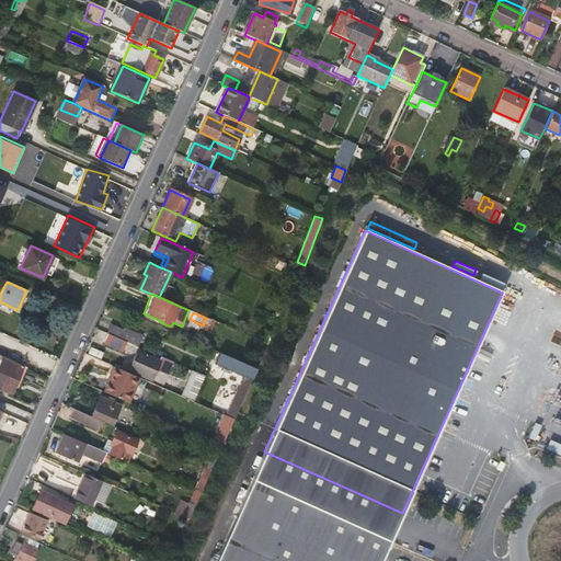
[(206,335),(213,321),(206,318),(203,325),(199,332),(206,335)]
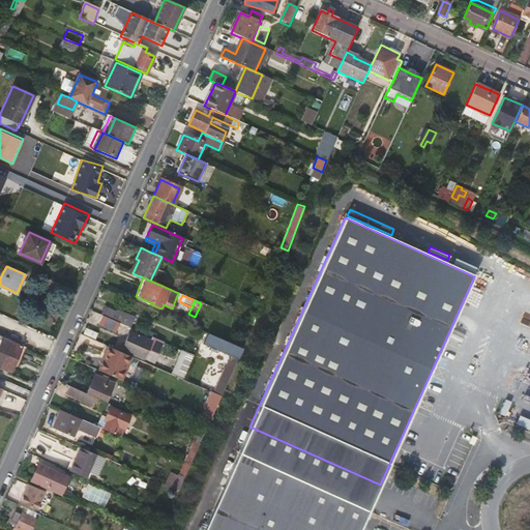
[(104,306),(99,315),(101,316),(115,322),(127,327),(131,318),(116,311),(115,312),(104,306)]
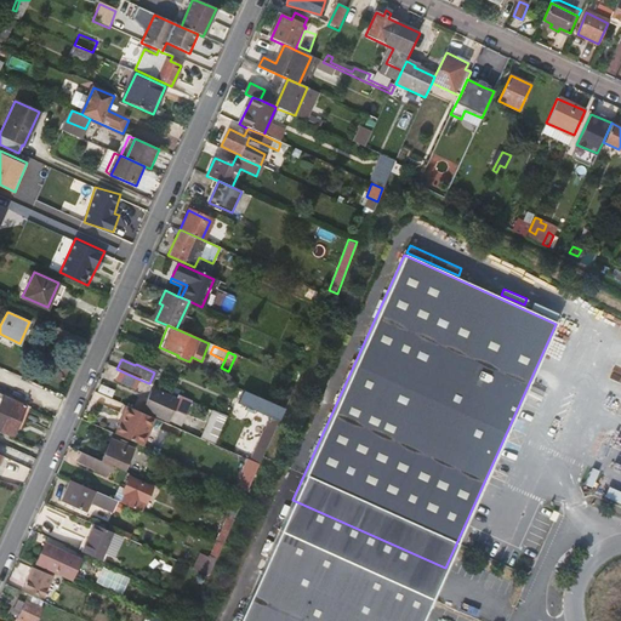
[(135,377),(119,370),(114,380),(131,387),(135,377)]
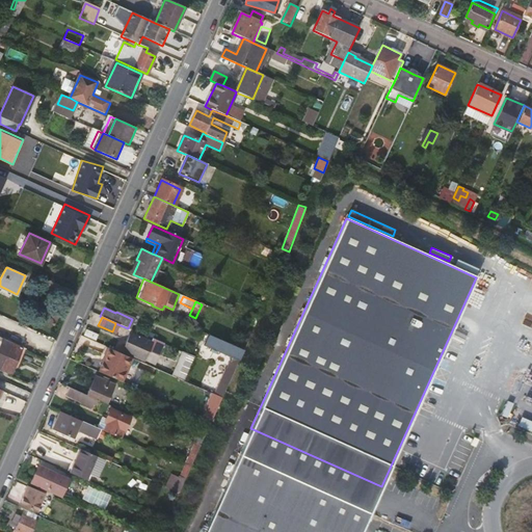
[(149,342),(151,339),(149,338),(139,334),(129,329),(127,333),(149,342)]
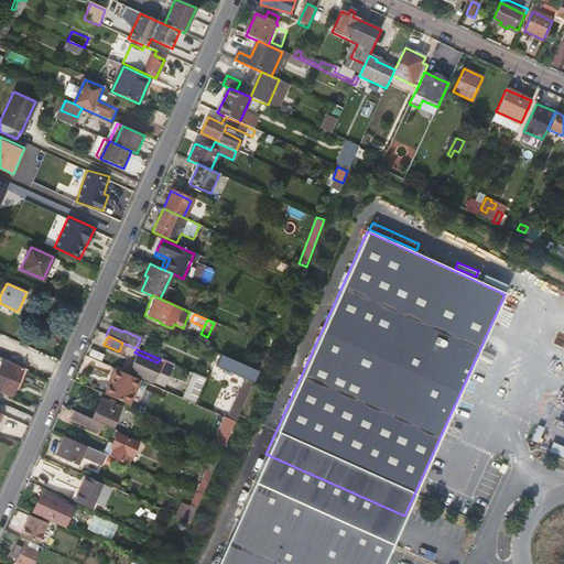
[(7,360),(22,368),(26,358),(11,351),(7,360)]
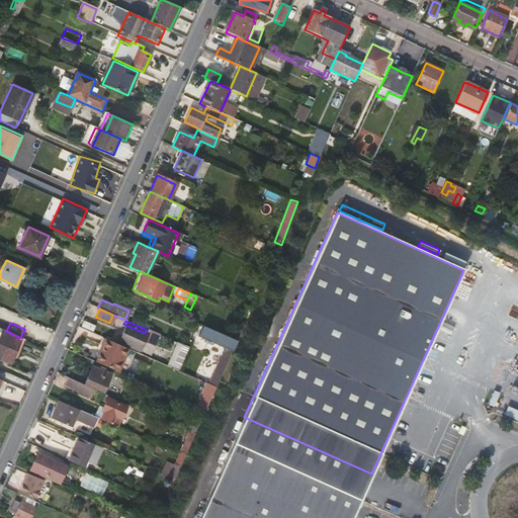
[(138,349),(145,333),(123,324),(116,340),(138,349)]
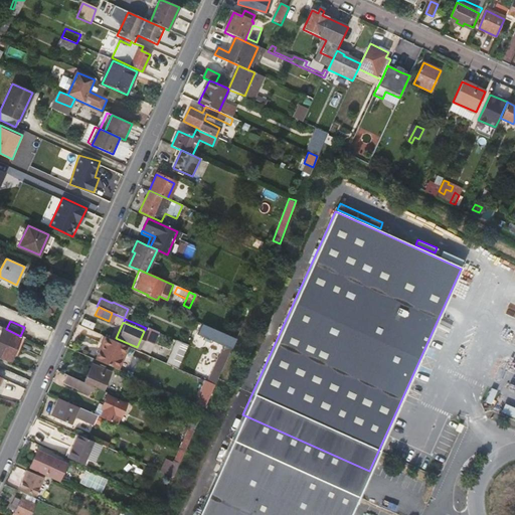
[(224,362),(234,339),(200,324),(196,333),(226,347),(225,351),(221,350),(217,359),(219,360),(224,362)]
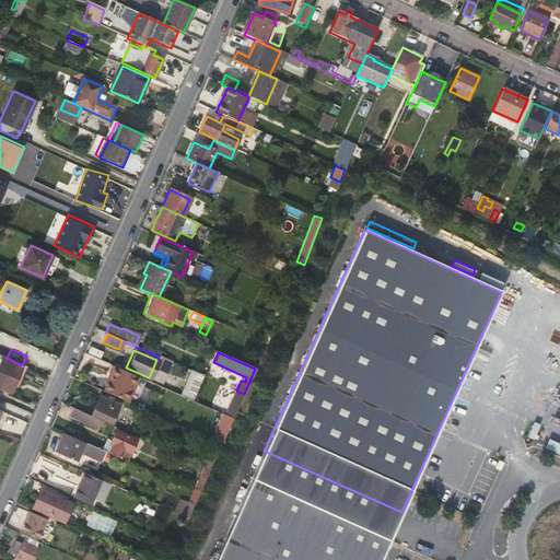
[(0,387),(10,393),(22,365),(7,358),(0,354),(0,366),(7,370),(4,374),(0,372),(0,382),(1,383),(0,384),(0,387)]
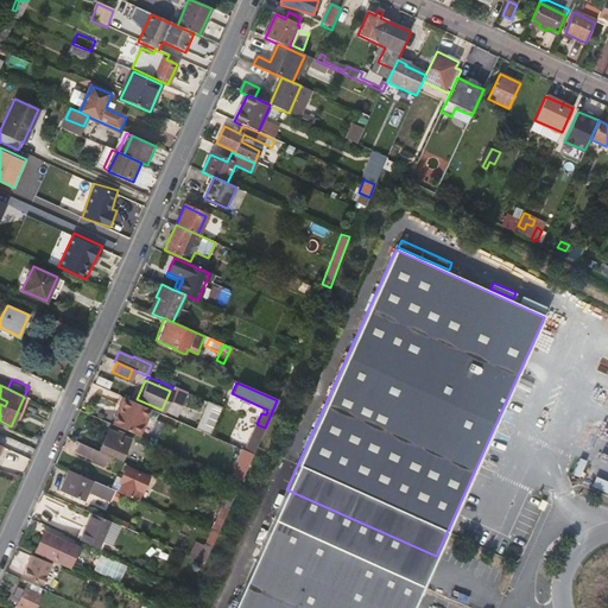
[(111,425),(138,437),(151,410),(119,396),(115,405),(120,406),(111,425)]
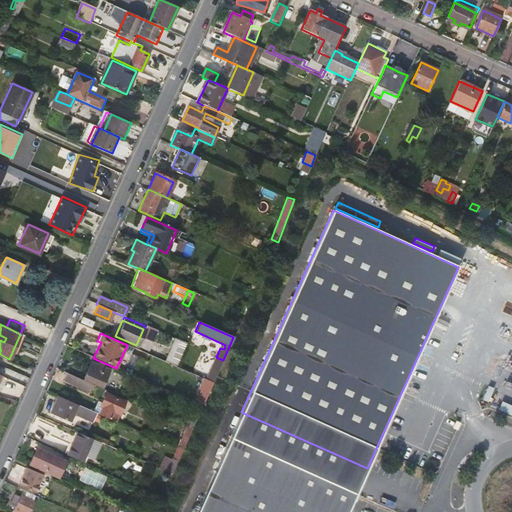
[(175,337),(166,360),(179,364),(187,341),(175,337)]
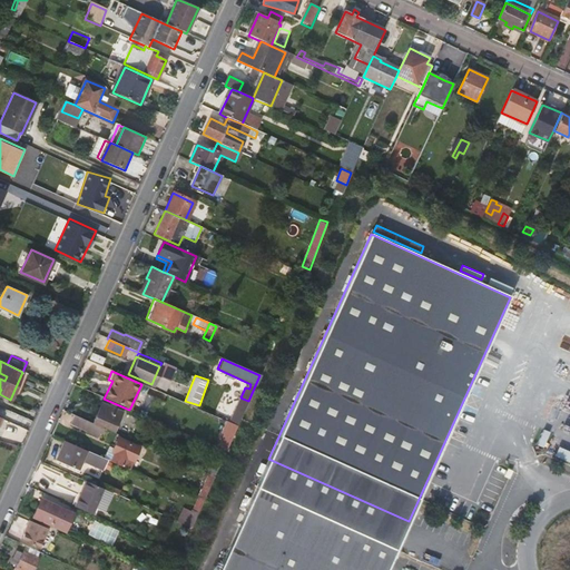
[(236,426),(248,401),(243,399),(238,408),(237,408),(229,423),(236,426)]
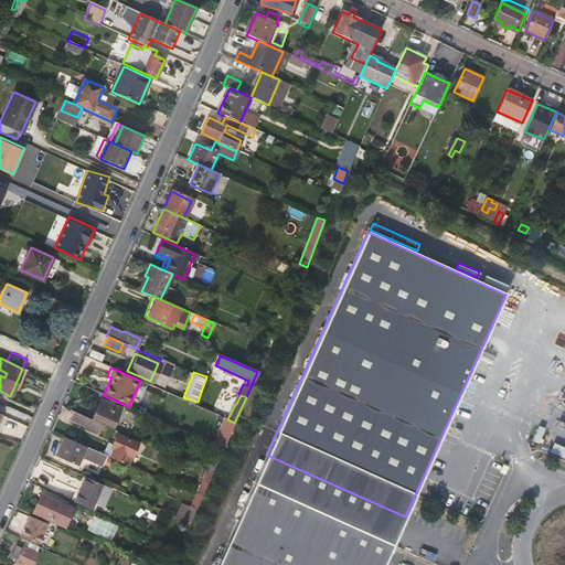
[(112,426),(120,407),(100,400),(93,417),(112,426)]
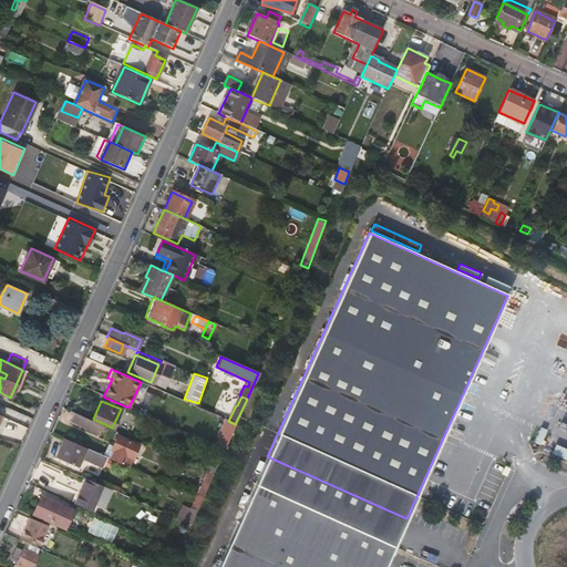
[(82,418),(73,413),(70,420),(79,424),(82,418)]
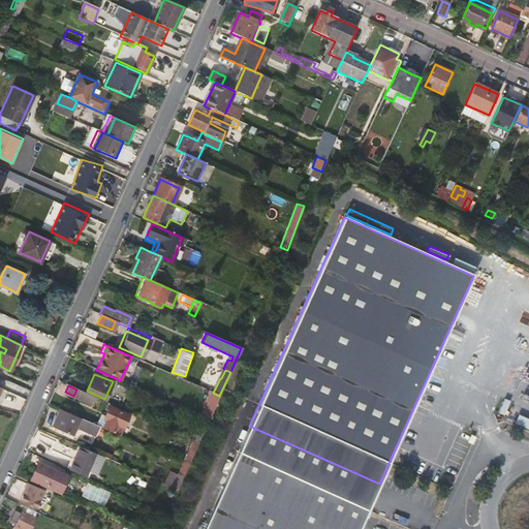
[(91,405),(94,398),(76,390),(73,396),(72,397),(91,405)]
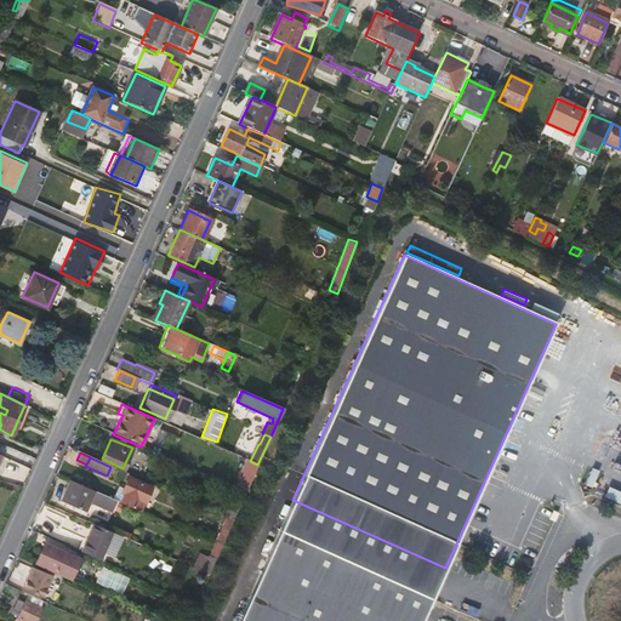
[(119,503),(136,511),(140,502),(143,503),(149,489),(126,478),(121,489),(120,493),(123,495),(119,503)]
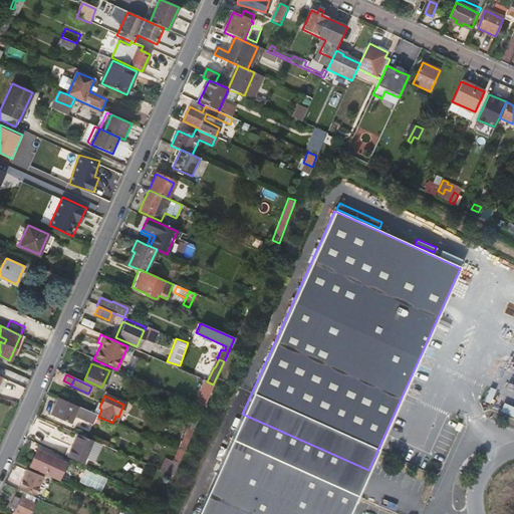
[(78,408),(57,399),(49,416),(70,425),(74,417),(78,408)]
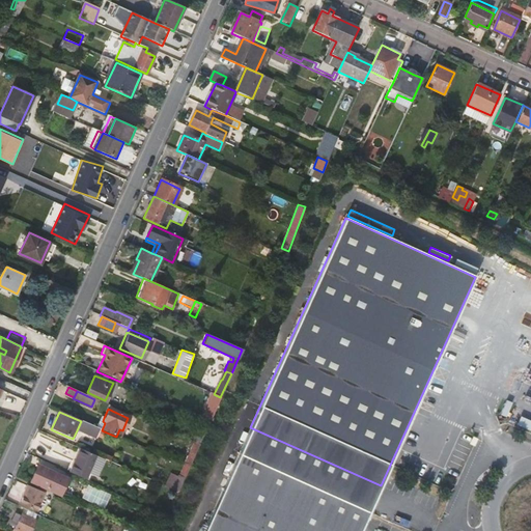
[(530,419),(521,415),(516,423),(530,428),(530,419)]
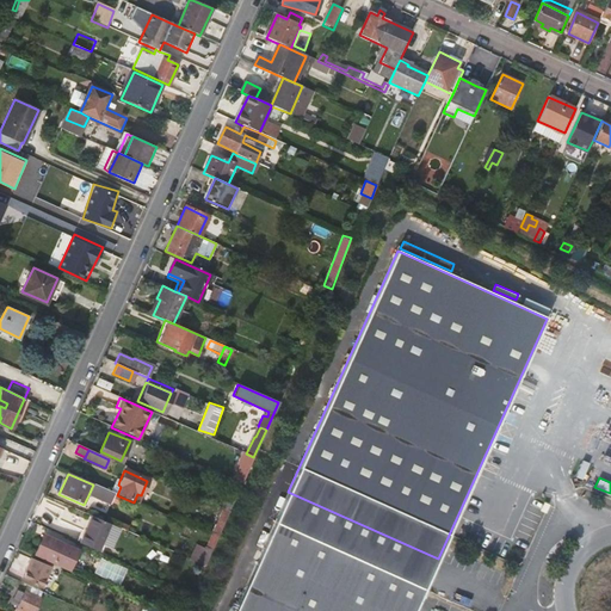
[(110,492),(116,494),(117,495),(121,487),(118,485),(119,481),(115,480),(110,492)]
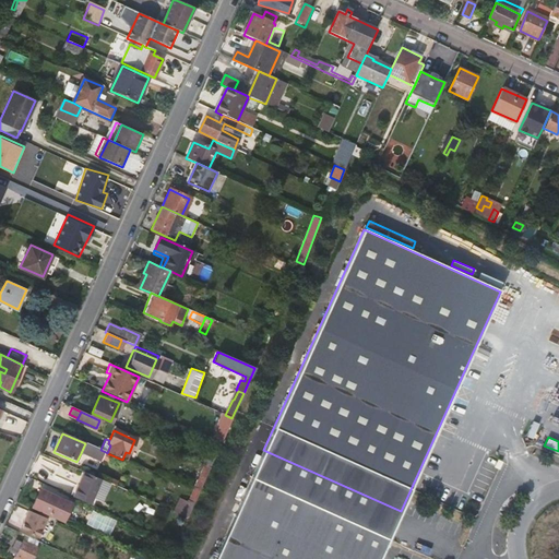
[(85,443),(81,453),(102,462),(106,452),(100,450),(85,443)]
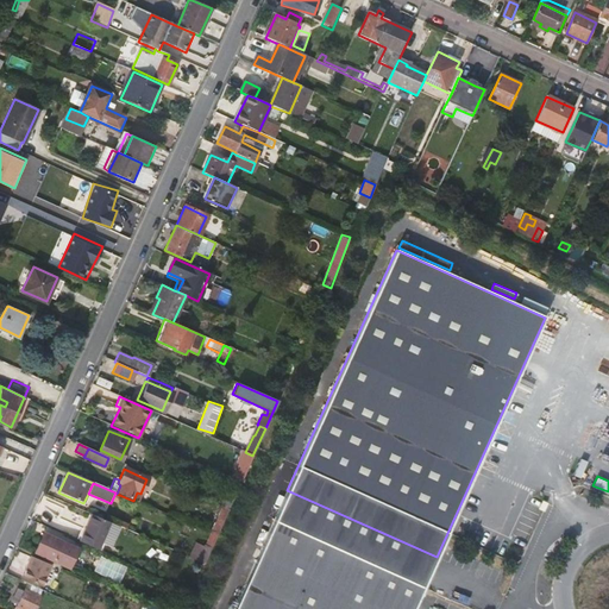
[(412,608),(437,557),(287,490),(233,608),(412,608)]
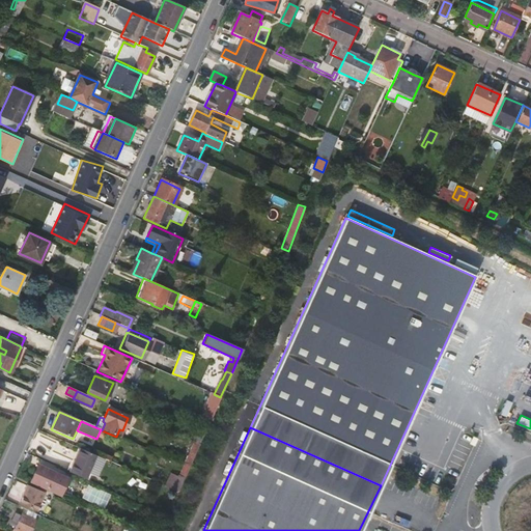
[(84,480),(95,455),(80,449),(78,453),(52,443),(48,452),(73,463),(68,473),(84,480)]
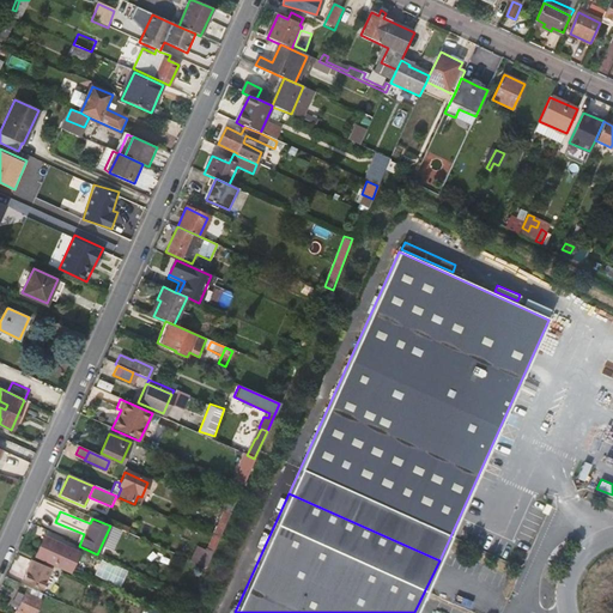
[(218,540),(223,528),(214,526),(210,536),(218,540)]
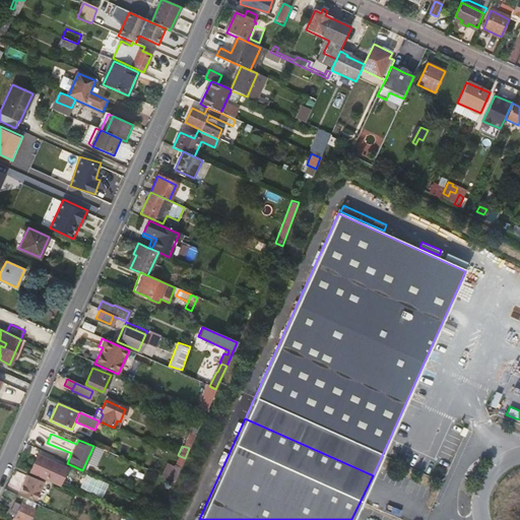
[(180,468),(185,458),(178,455),(174,465),(180,468)]
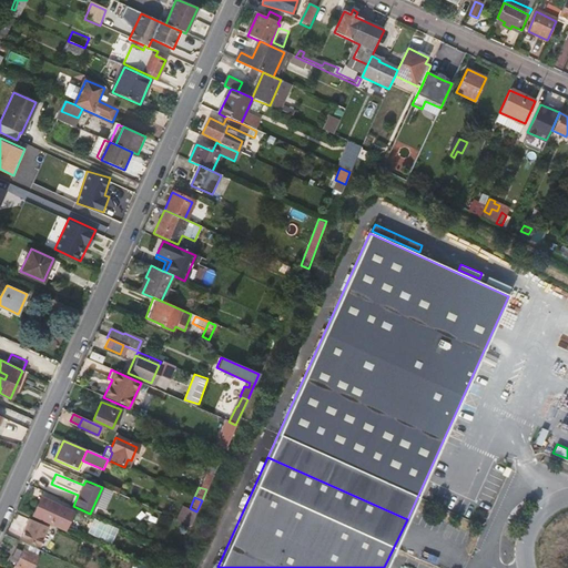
[(50,524),(58,506),(40,498),(32,515),(50,524)]
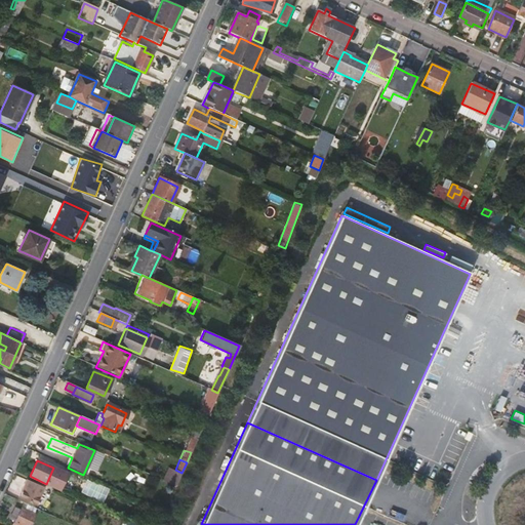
[(65,473),(53,468),(46,484),(57,489),(65,473)]
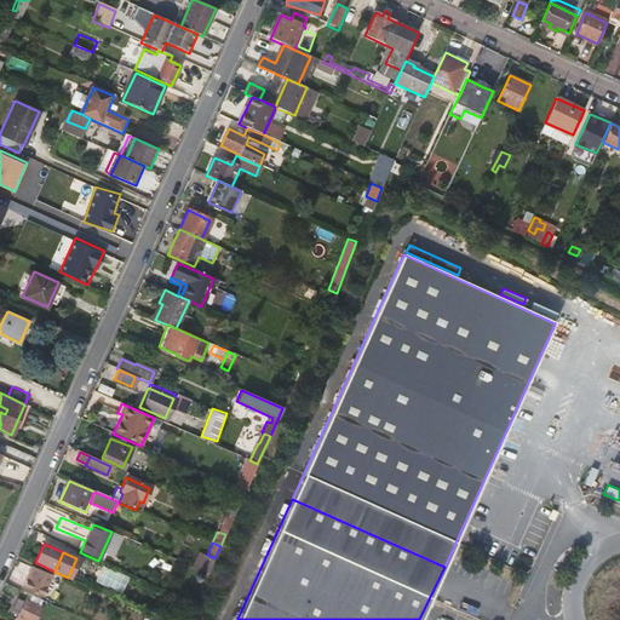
[(51,575),(32,567),(22,589),(41,597),(51,575)]
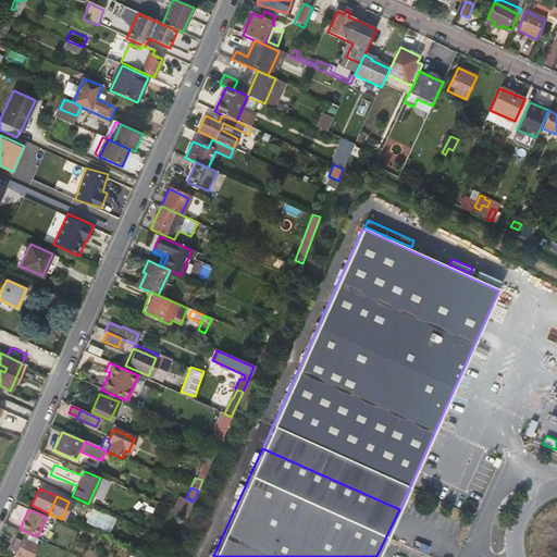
[(89,510),(86,524),(112,531),(115,516),(89,510)]
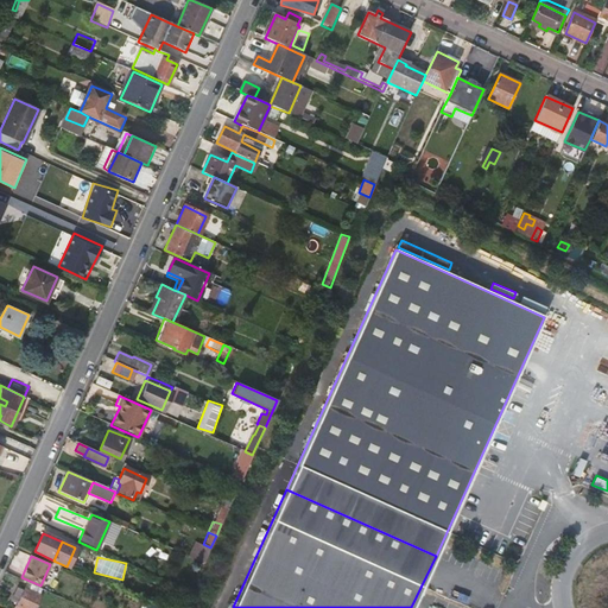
[(26,582),(24,588),(38,595),(40,589),(26,582)]
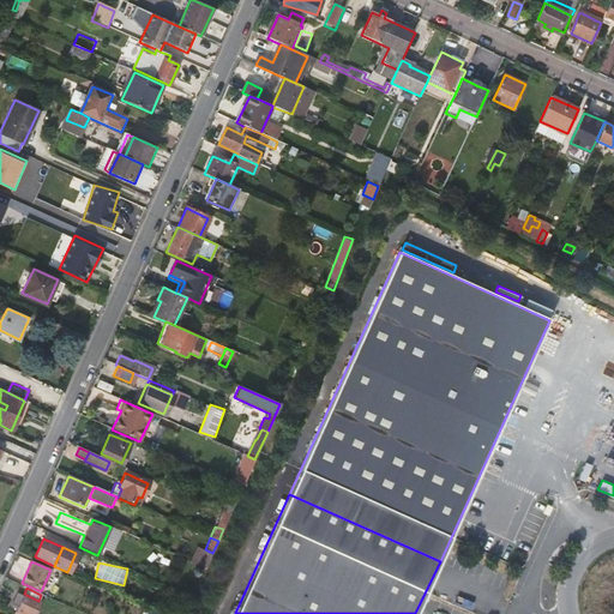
[(17,613),(16,613),(35,613),(41,602),(38,601),(24,594),(23,596),(18,594),(10,611),(17,613)]
